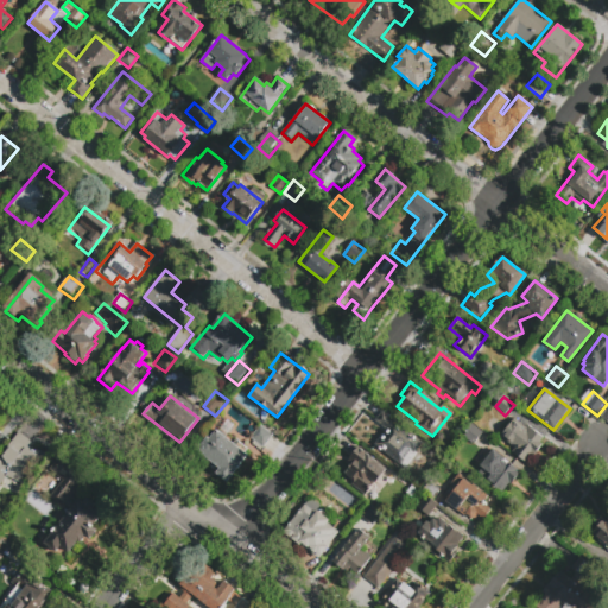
[(375,422),(382,412),(422,443),(403,467),(375,445),(386,431),(375,422)]
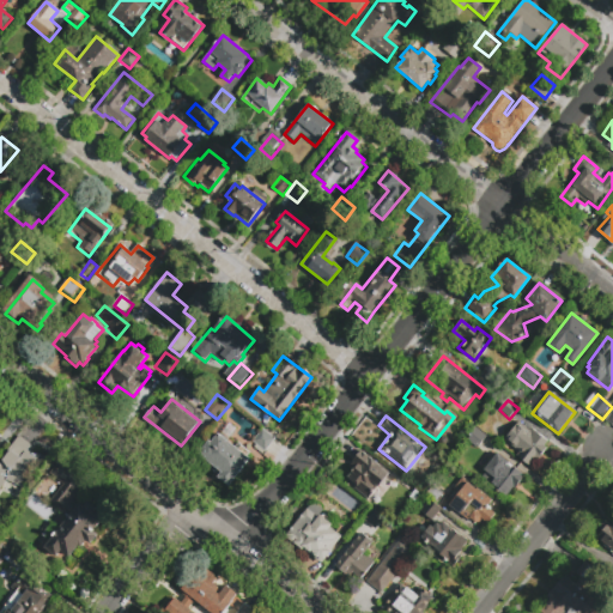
[(504,439),(519,422),(529,431),(532,428),(551,444),(538,460),(534,457),(528,465),(516,456),(520,451),(504,439)]
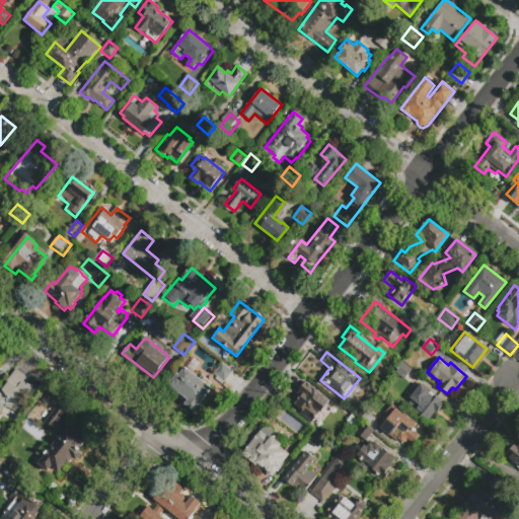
[(394,372),(401,362),(411,370),(403,379),(394,372)]
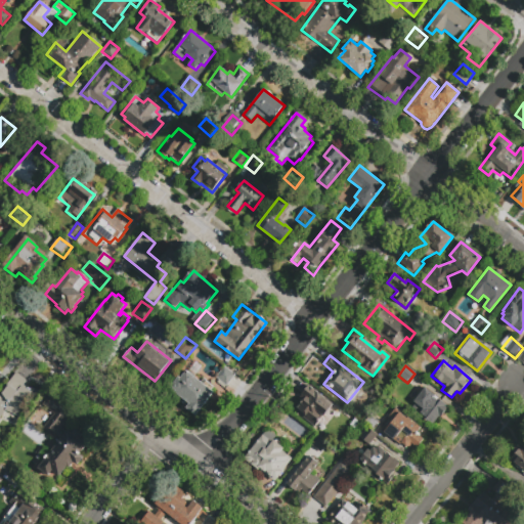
[(234,375),(226,386),(216,378),(224,366),(234,375)]
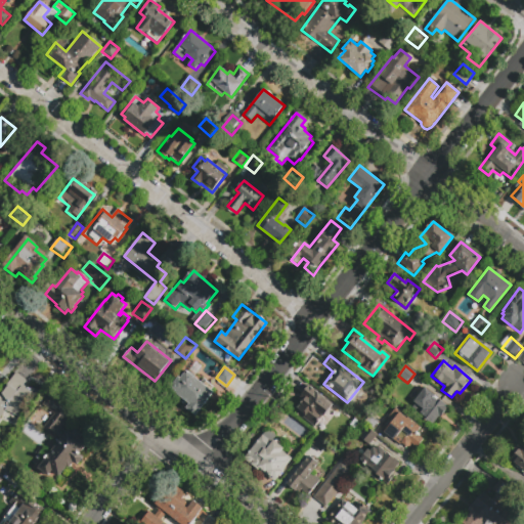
[(214,392),(195,416),(186,407),(189,404),(169,388),(178,377),(181,378),(186,370),(214,392)]
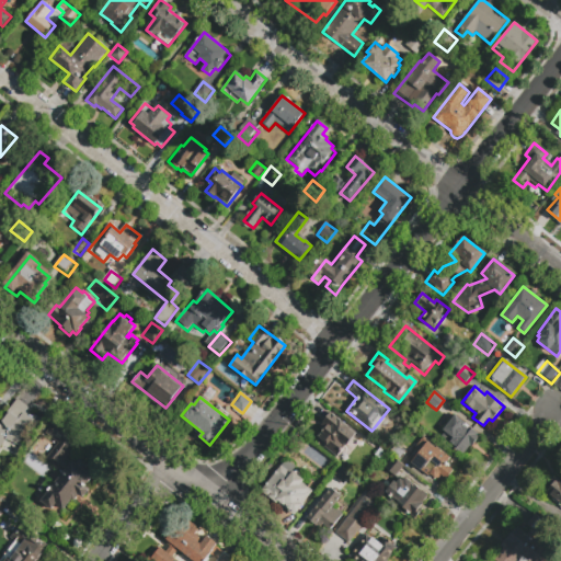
[(0,422),(18,399),(29,408),(25,412),(27,413),(30,415),(31,413),(33,415),(34,413),(38,418),(34,428),(32,427),(27,436),(24,435),(20,445),(7,439),(0,448),(0,422)]
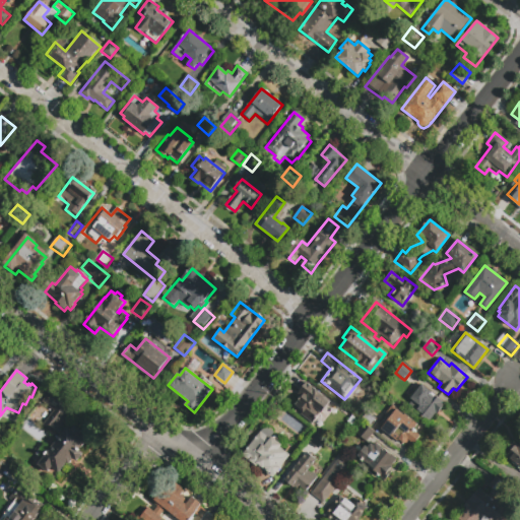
[(332,402),(325,411),(320,407),(314,414),(319,417),(313,425),(302,415),(304,412),(295,404),(299,398),(295,395),(306,381),(332,402)]
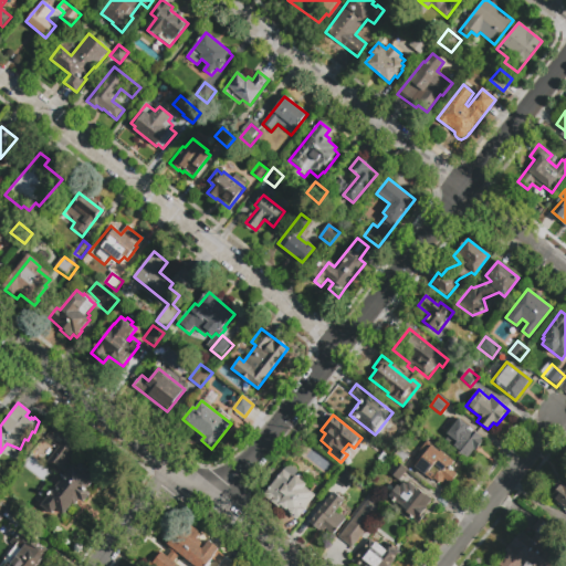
[(486,439),(477,451),(475,450),(468,459),(453,448),(454,446),(449,440),(451,437),(447,433),(460,418),(486,439)]
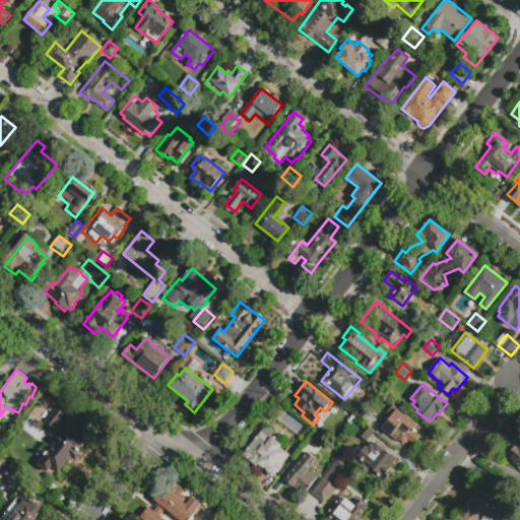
[(56,443),(55,442),(55,441),(54,440),(54,439),(54,438),(55,437),(42,427),(54,410),(49,406),(50,404),(44,400),(53,389),(76,407),(61,427),(65,430),(67,427),(70,429),(73,426),(81,432),(80,435),(86,440),(78,450),(82,453),(76,461),(72,458),(68,464),(66,462),(59,472),(52,466),(48,472),(38,464),(42,459),(36,454),(45,442),(52,448),(56,443)]
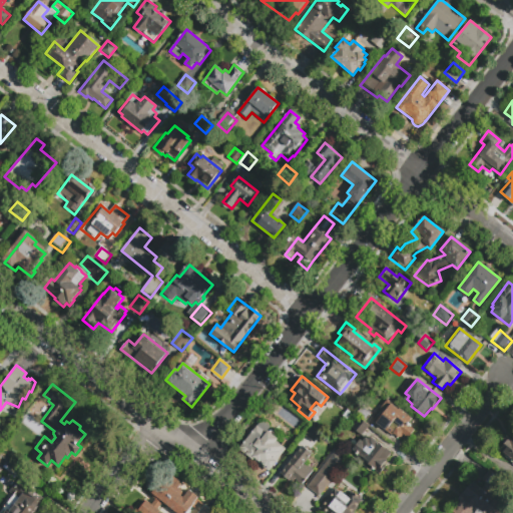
[(414,431),(407,438),(403,435),(400,439),(394,434),(392,436),(372,420),(388,400),(411,419),(406,425),(414,431)]
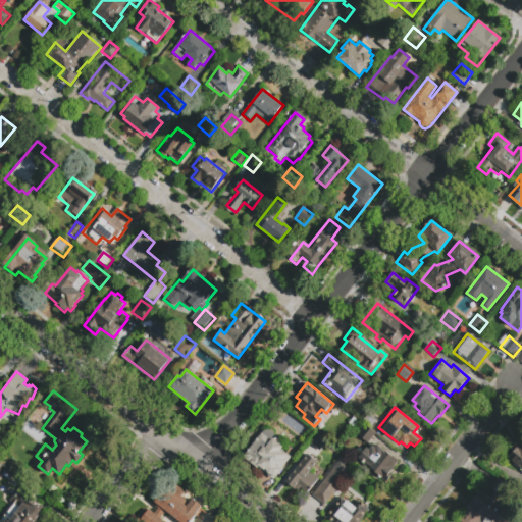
[(363,421),(369,414),(377,421),(371,429),(376,433),(368,444),(355,433),(364,422),(363,421)]
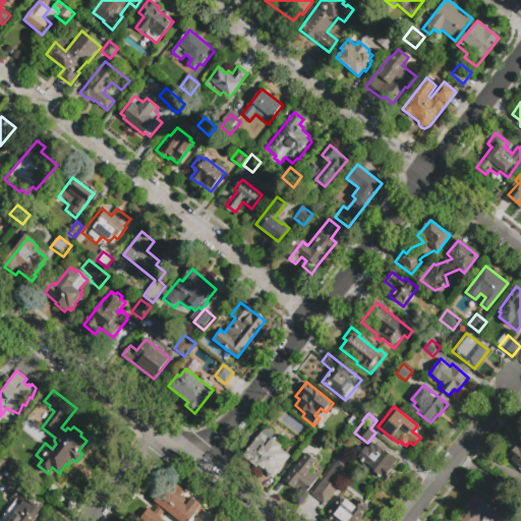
[(344,422),(350,414),(359,422),(354,429),(344,422)]
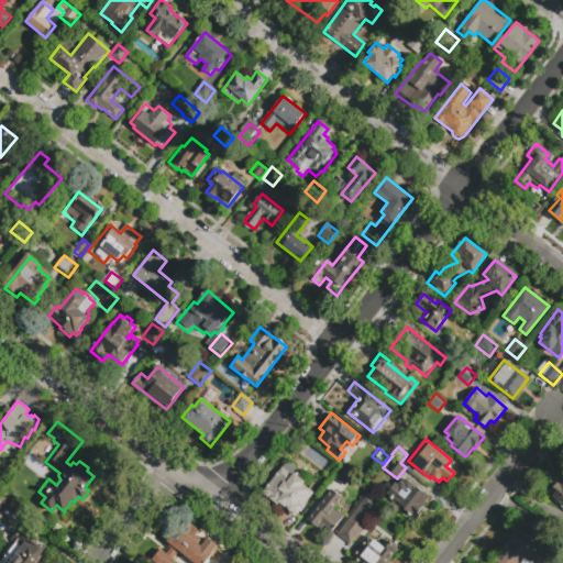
[(285,459),(298,468),(294,474),(306,483),(304,486),(313,493),(294,519),(274,505),(260,494),(285,459)]
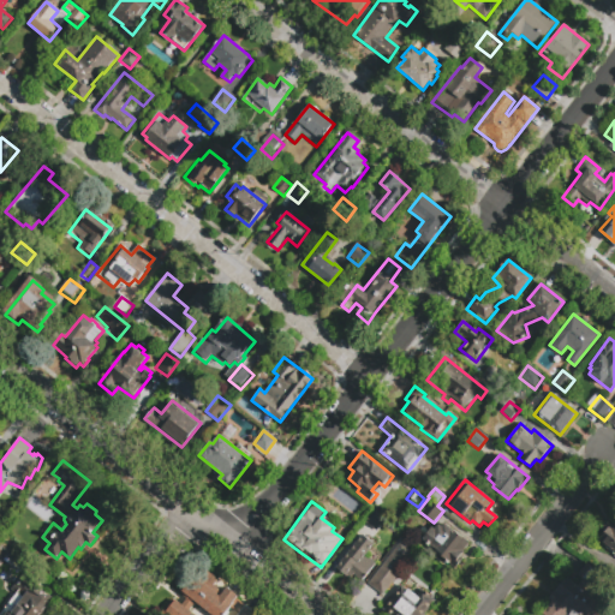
[(372,514),(363,525),(352,517),(362,506),(372,514)]
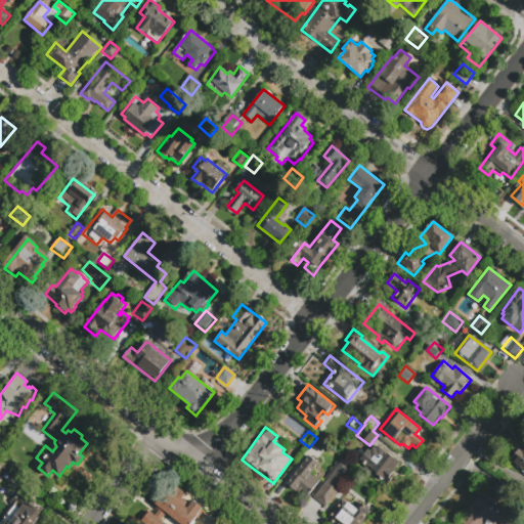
[(321,454),(311,447),(318,438),(328,446),(321,454)]
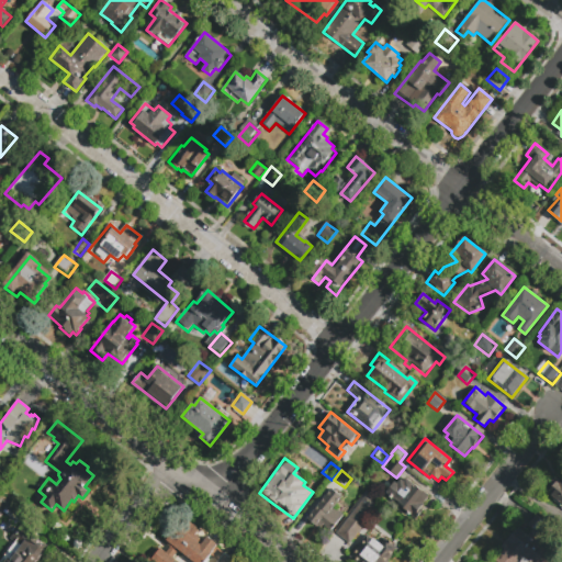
[(406,479),(429,496),(414,517),(384,494),(392,484),(393,485),(395,482),(397,483),(401,480),(404,482),(406,479)]
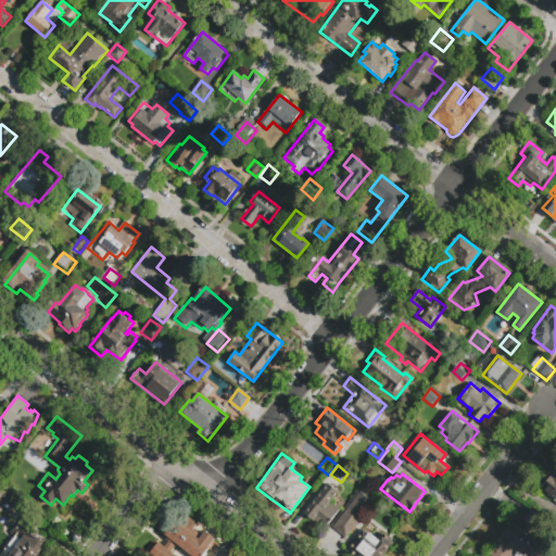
[(542,480),(547,474),(551,476),(553,474),(555,475),(555,502),(540,490),(545,483),(542,480)]
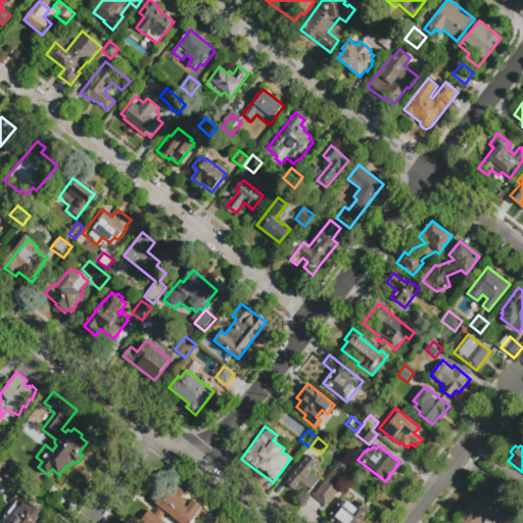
[(285,483),(308,455),(319,463),(310,473),(319,480),(308,494),(301,488),(297,492),(285,483)]
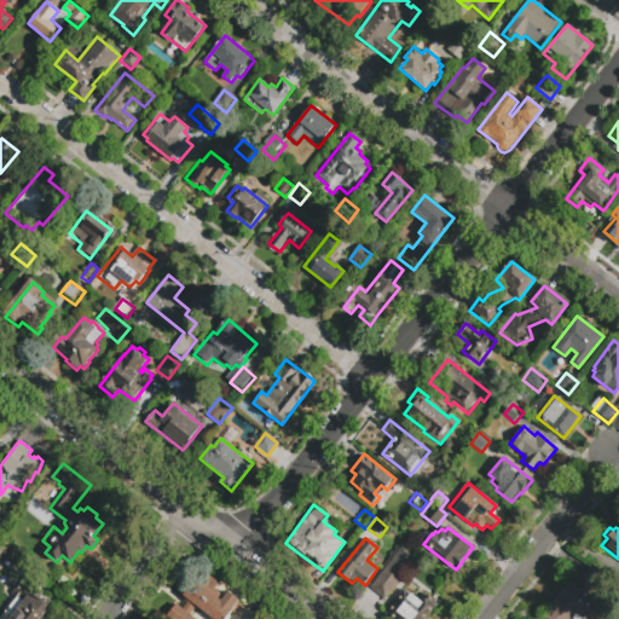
[(418,559),(411,567),(410,566),(385,599),(370,589),(403,547),(418,559)]
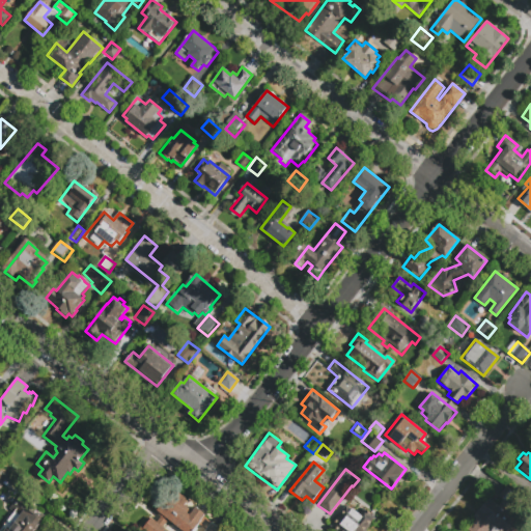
[(469,530),(465,527),(488,498),(498,507),(503,501),(498,496),(506,486),(524,502),(518,509),(523,513),(518,521),(523,526),(518,530),(469,530)]
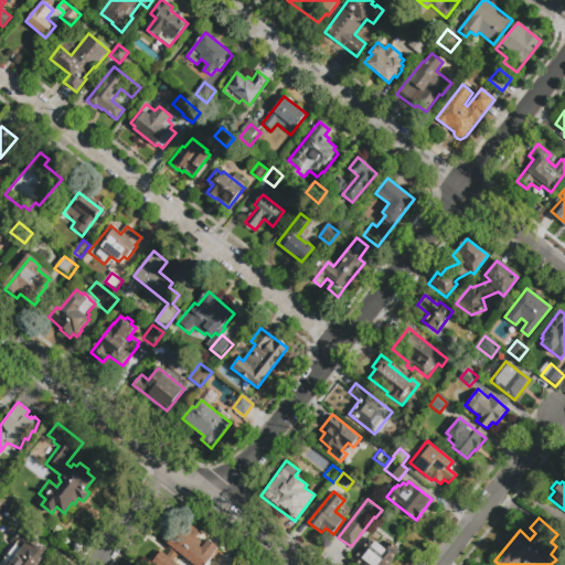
[(22,529),(49,550),(36,564),(0,564),(0,562),(13,546),(10,543),(22,529)]
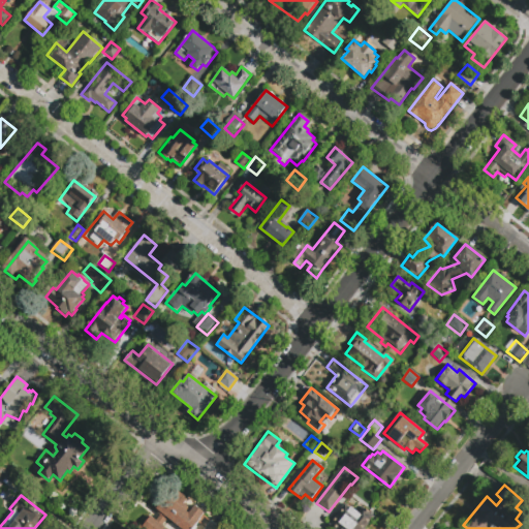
[(192,528),(180,528),(174,524),(169,528),(148,528),(145,526),(168,497),(189,514),(195,505),(205,514),(192,528)]
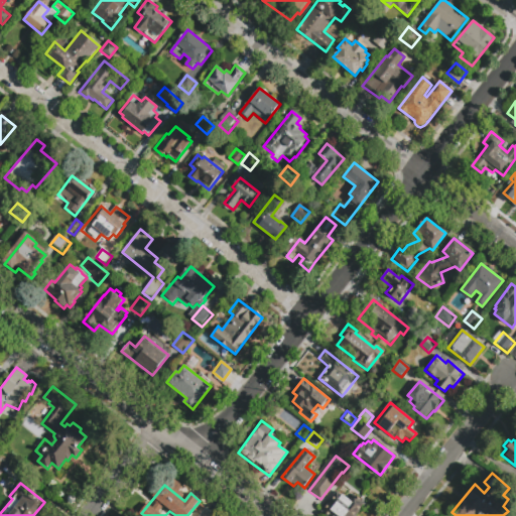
[(325,515),(320,512),(338,490),(350,500),(354,495),(365,504),(355,515),(325,515)]
